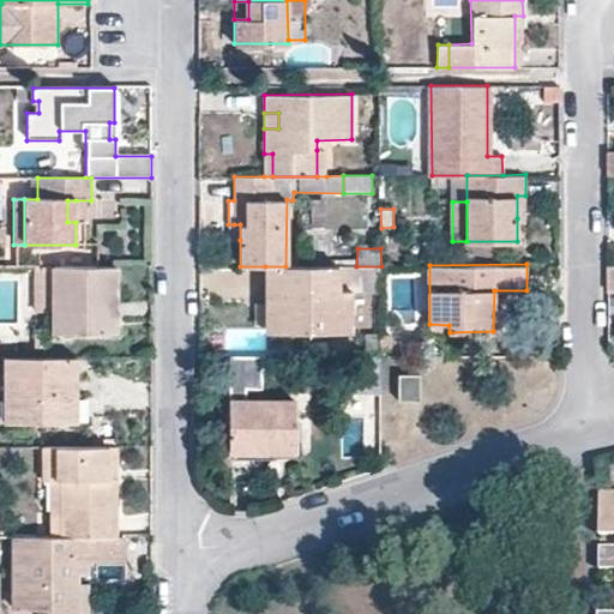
[(118,302),(116,265),(50,266),(50,312),(50,331),(104,331),(104,302),(118,302)]
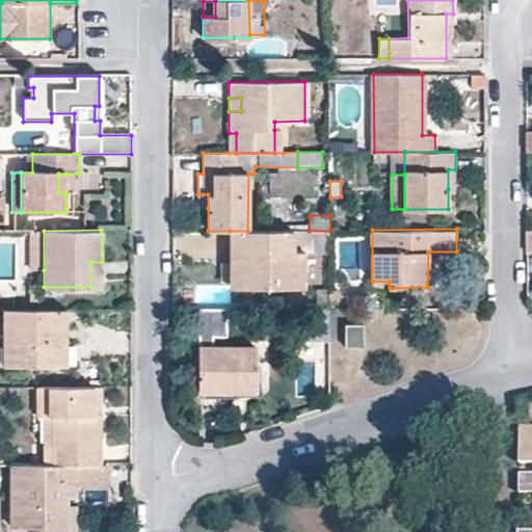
[(44,231),(30,231),(31,270),(44,270),(44,231)]
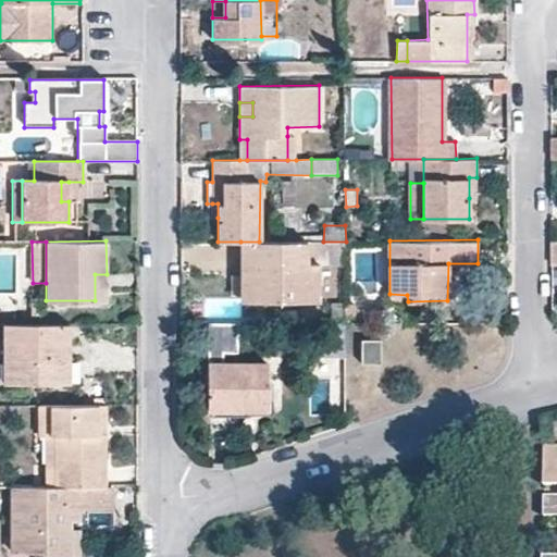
[(318,300),(318,264),(308,264),(307,242),(259,242),(240,242),(240,276),(247,276),(246,299),(318,300)]
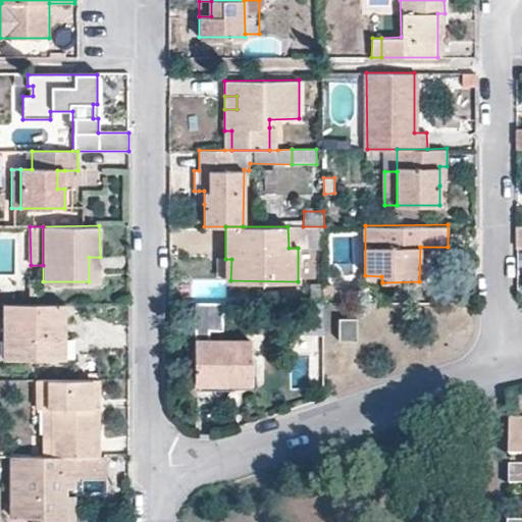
[(298,248),(323,247),(324,226),(303,226),(288,226),(289,248),(298,248)]
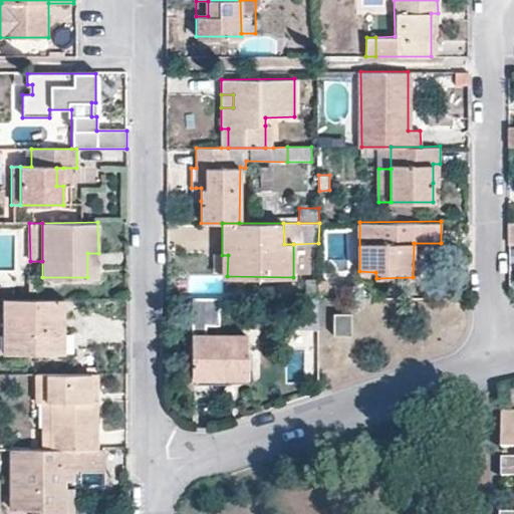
[(98,278),(98,253),(87,253),(87,277),(98,278)]
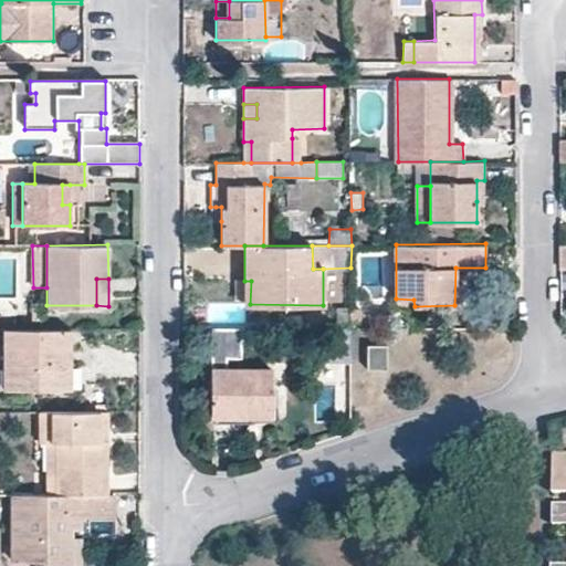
[(32,305),(32,329),(41,329),(41,305),(32,305)]
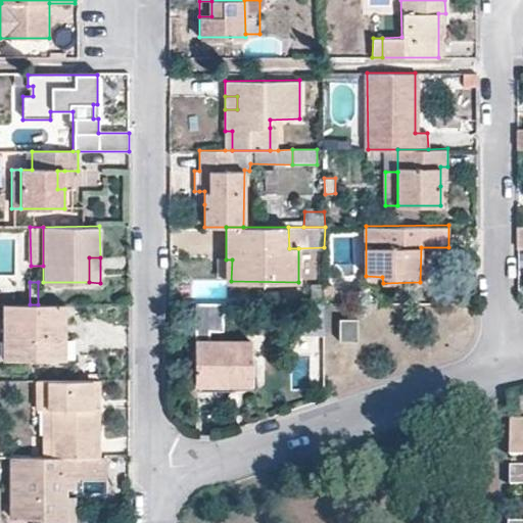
[(312,299),(324,299),(324,285),(312,285),(312,299)]
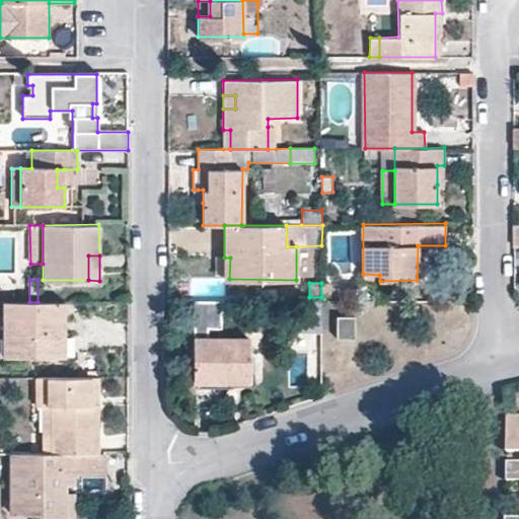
[(65,356),(64,302),(38,302),(29,302),(4,302),(4,327),(16,327),(16,357),(65,356)]
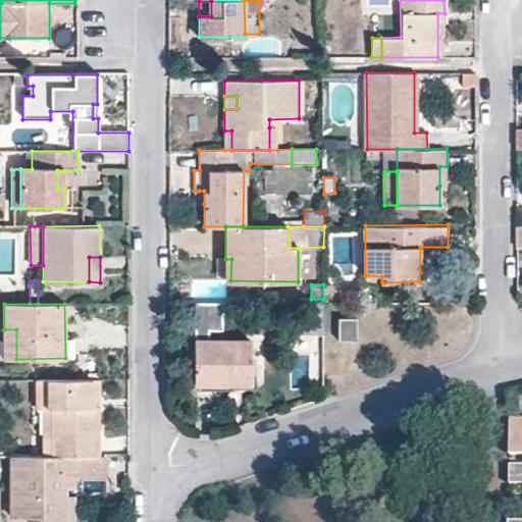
[(194,304),(194,338),(208,338),(208,330),(222,331),(223,308),(219,304),(194,304)]
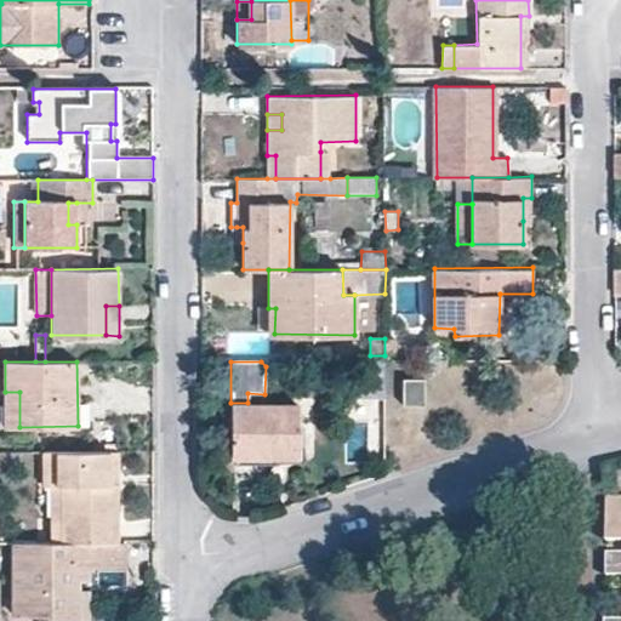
[(425,377),(404,377),(404,404),(425,404),(425,377)]
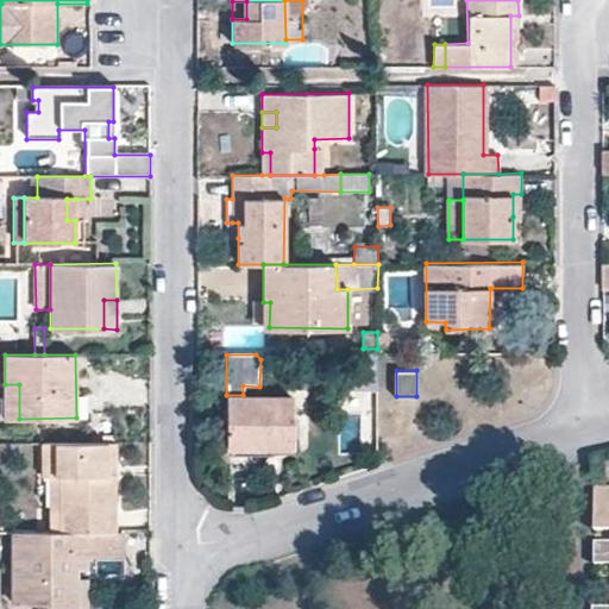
[(368,377),(355,378),(355,391),(368,391),(368,377)]
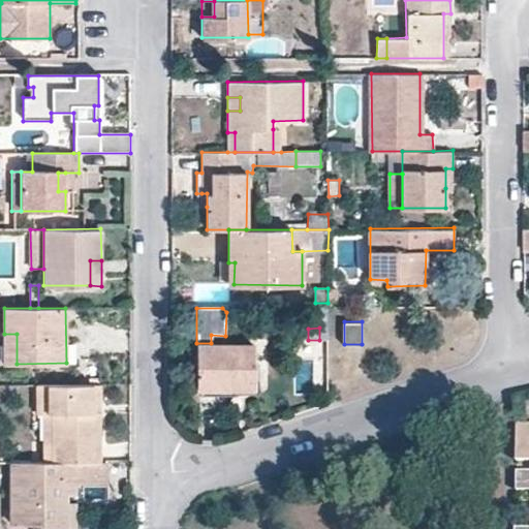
[(17,334),(4,334),(4,364),(17,364),(17,334)]
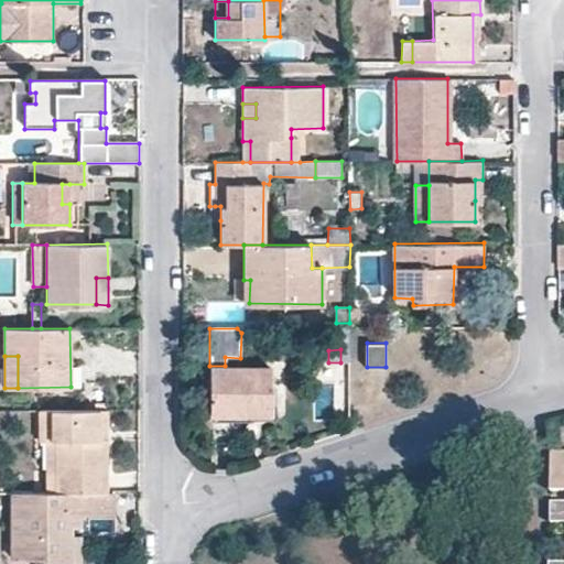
[(225,366),(209,366),(209,414),(271,415),(272,366),(225,366)]
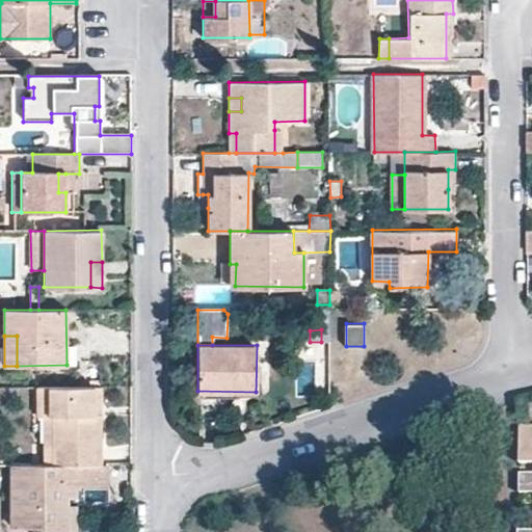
[(92,386),(36,387),(36,418),(44,418),(51,417),(52,464),(98,464),(98,413),(94,413),(92,386)]
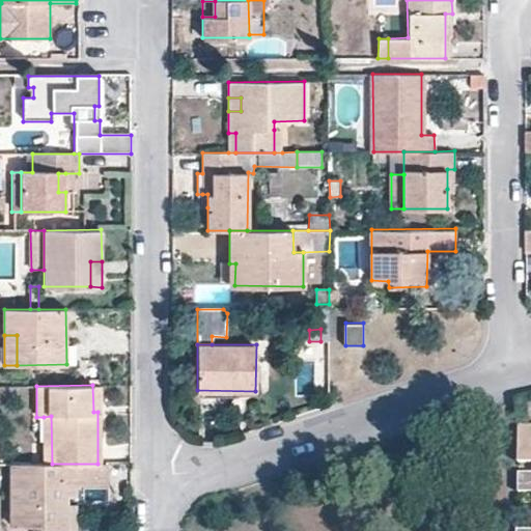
[(51,416),(44,417),(44,464),(52,464),(51,416)]
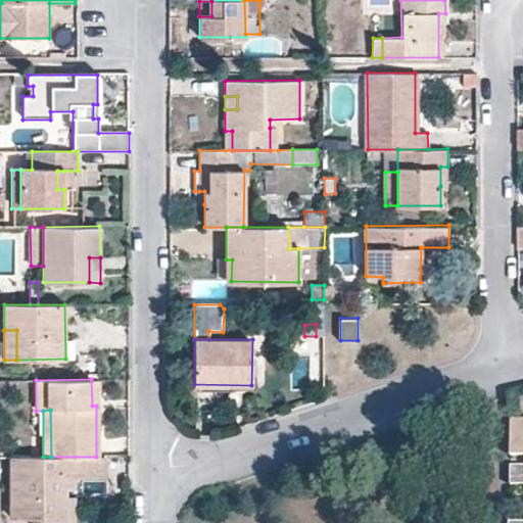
[(522,522),(522,418),(511,418),(511,455),(522,455),(522,464),(511,464),(511,484),(522,484),(522,521),(511,522),(522,522)]
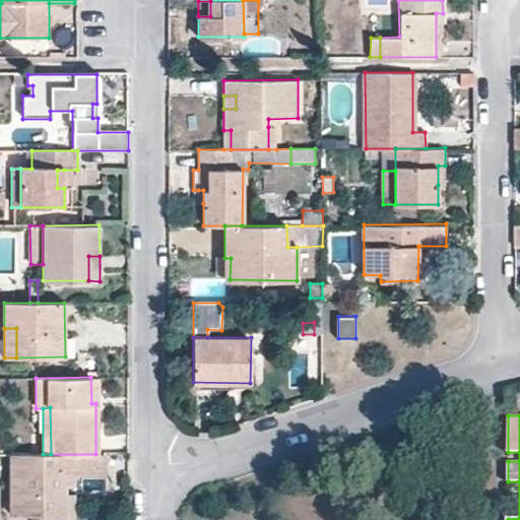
[(104,474),(103,454),(95,454),(51,454),(43,454),(11,455),(11,515),(40,515),(40,519),(63,519),(64,494),(63,485),(73,485),(73,474),(104,474)]
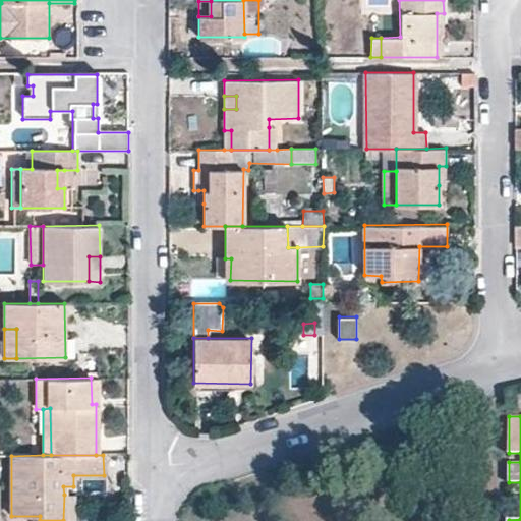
[(73,520),(74,494),(64,495),(63,520),(73,520)]
